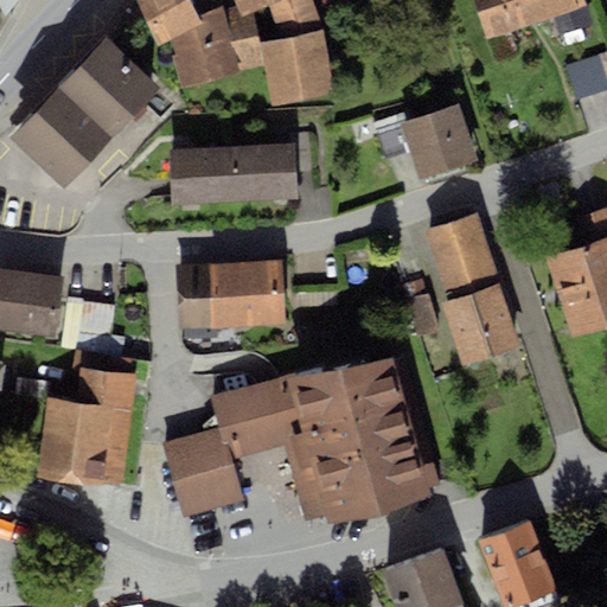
[(0,0),(0,5),(4,13),(14,0),(0,0)]
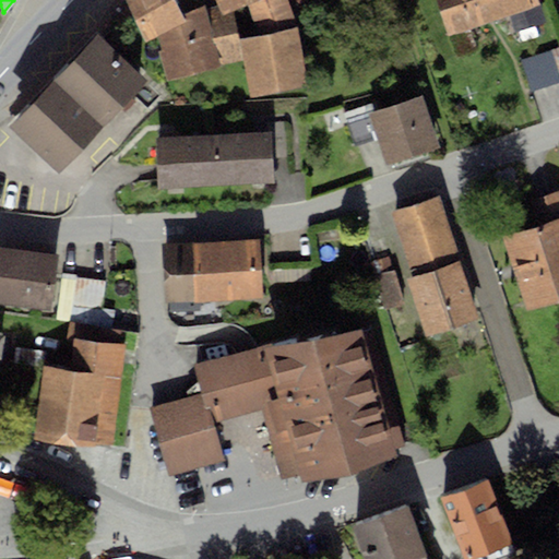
[(176,0),(123,0),(146,43),(157,36),(186,21),(183,14),(176,0)]
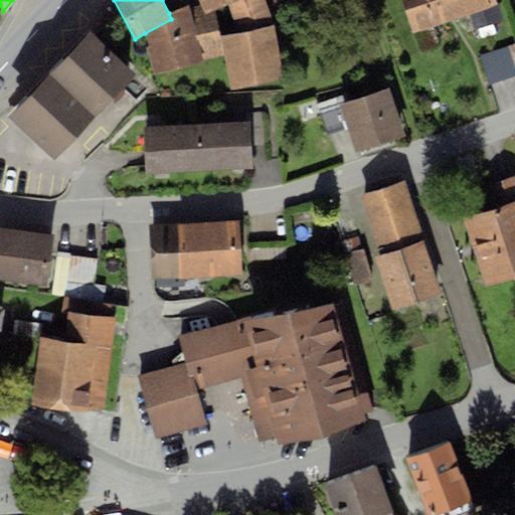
[(199,0),(202,4),(206,14),(215,10),(228,5),(238,0),(199,0)]
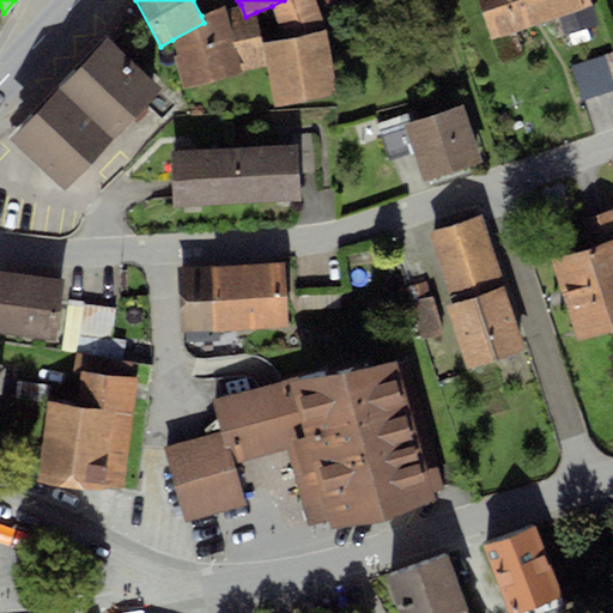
[(284,38),(263,43),(267,67),(274,107),(337,95),(326,30),(313,0),(284,0),(272,6),(284,38)]
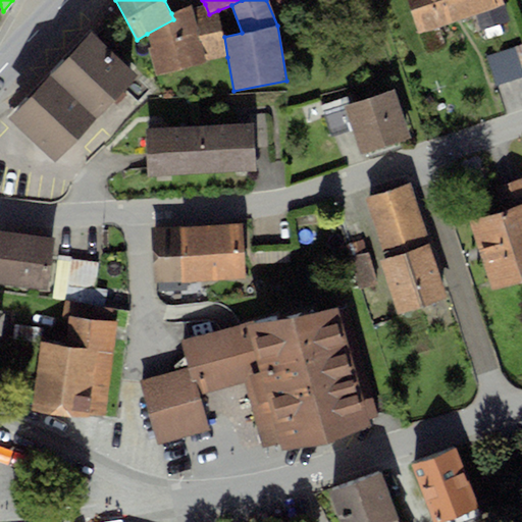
[(501,0),(406,0),(418,34),(476,14),(481,31),(509,21),(501,0)]
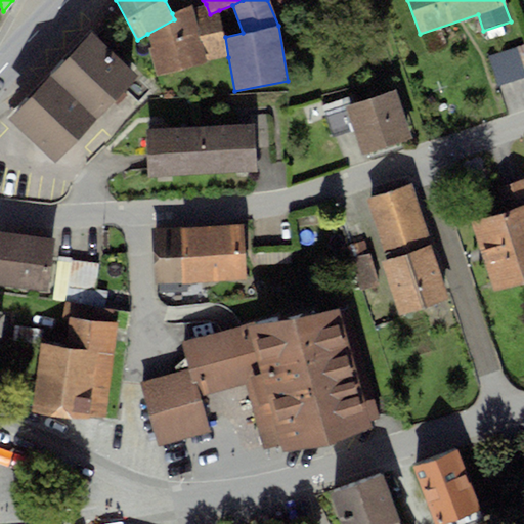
[(174,19),(147,34),(151,47),(148,48),(156,75),(228,57),(225,37),(219,10),(210,14),(206,4),(194,8),(192,4),(172,13),(174,19)]
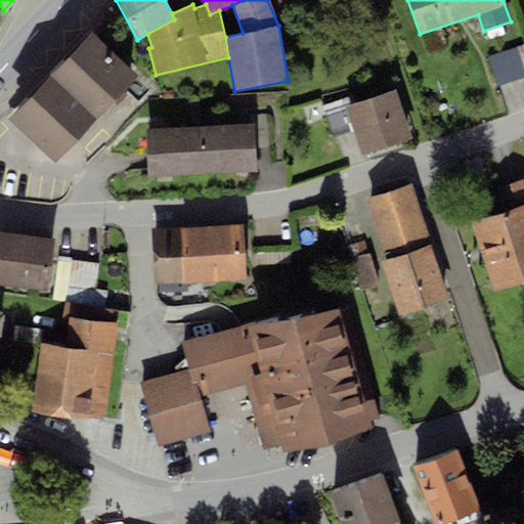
[(137,76),(92,32),(9,119),(54,162),(137,76)]
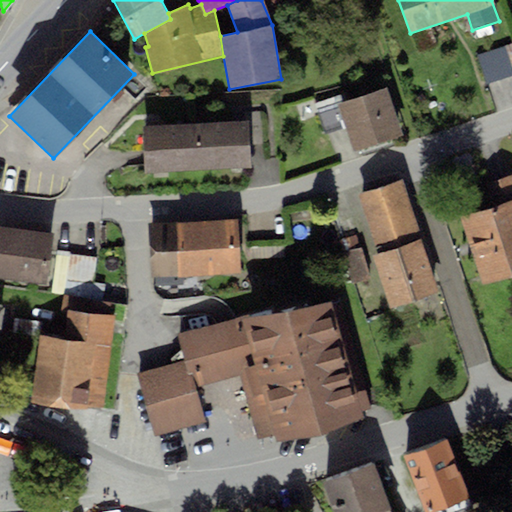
[(511,43),(476,55),(486,85),(511,75),(511,67),(511,68),(511,67),(511,43)]
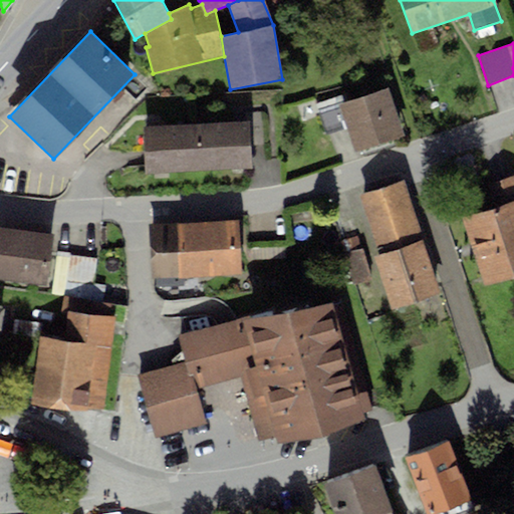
[(388,88),(338,104),(335,97),(314,104),(323,133),(345,125),(354,154),(404,138),(388,88)]
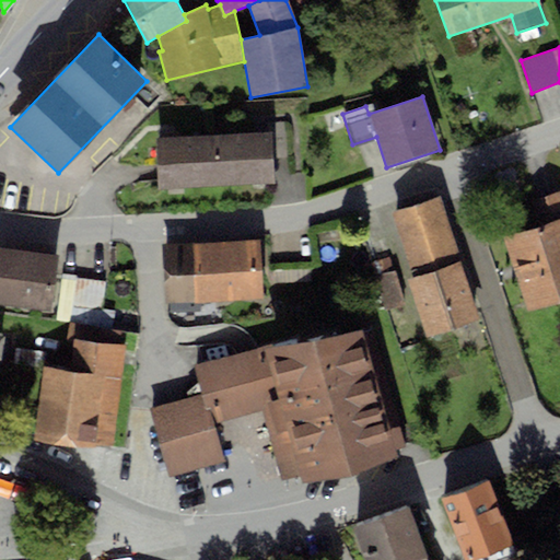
[(270,132),(155,139),(158,190),(273,184),(270,132)]
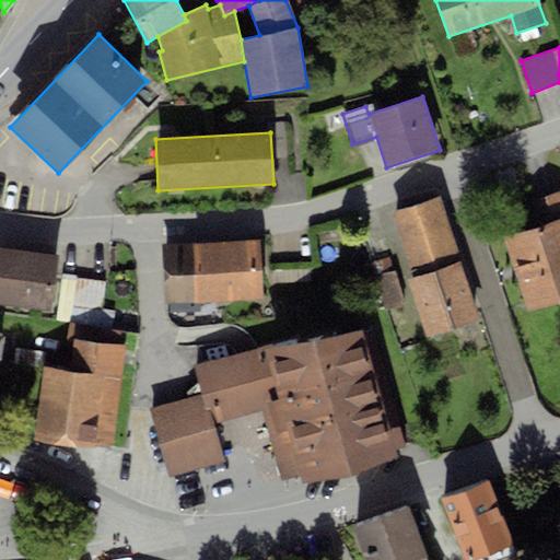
[(540,224),(503,236),(528,311),(559,300),(559,190),(533,200),(540,224)]
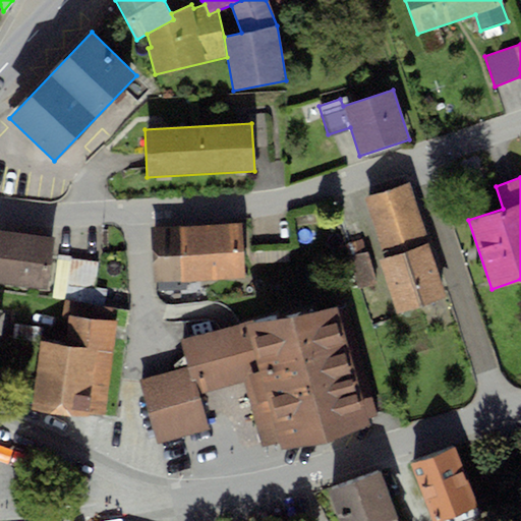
[(385,258),(429,242),(409,182),(364,197),(385,258)]
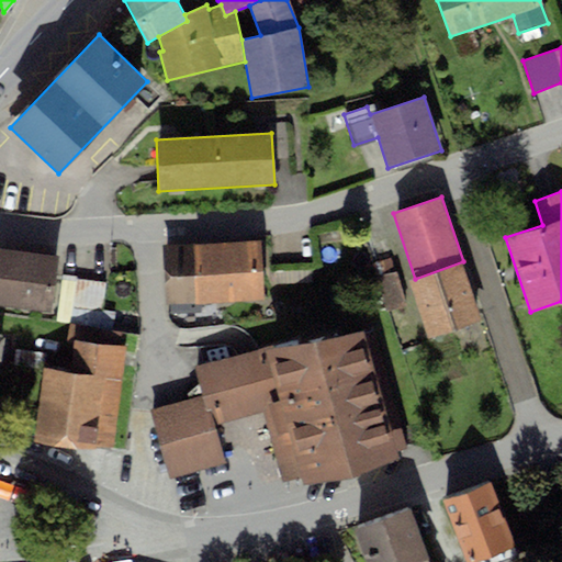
[(261,240),(163,245),(166,304),(265,300),(261,240)]
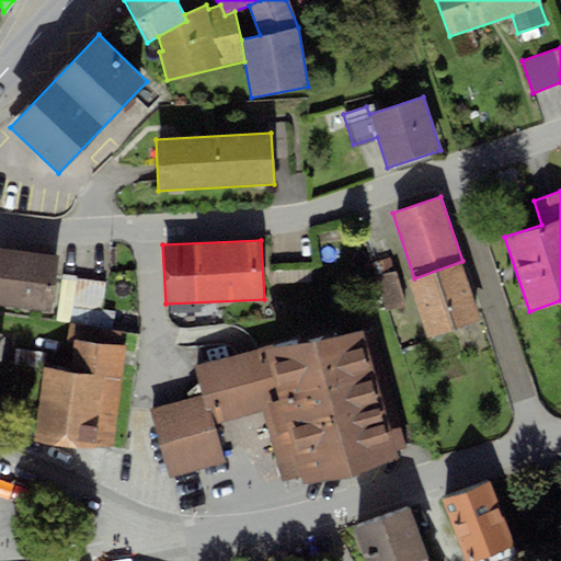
[(59,255),(0,247),(0,304),(52,311),(59,255)]
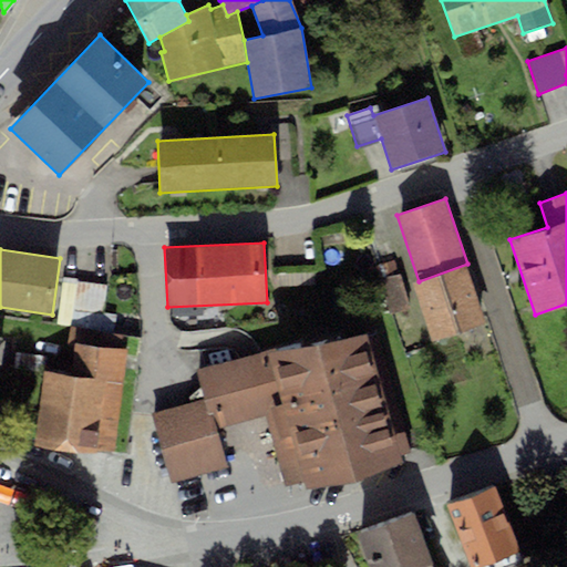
[(389,316),(410,310),(400,274),(398,275),(394,260),(375,265),(389,316)]
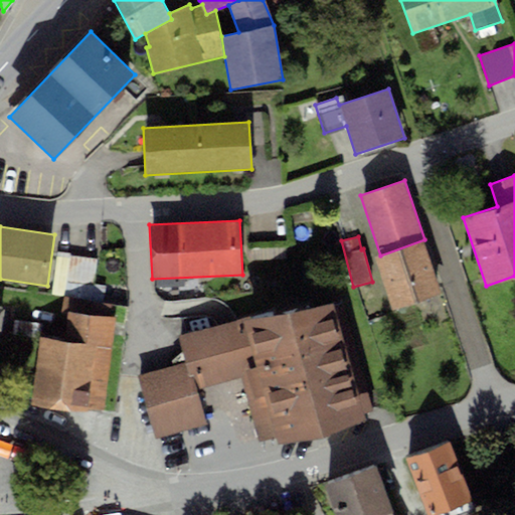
[(380,255),(375,258),(394,311),(444,293),(424,239),(380,255)]
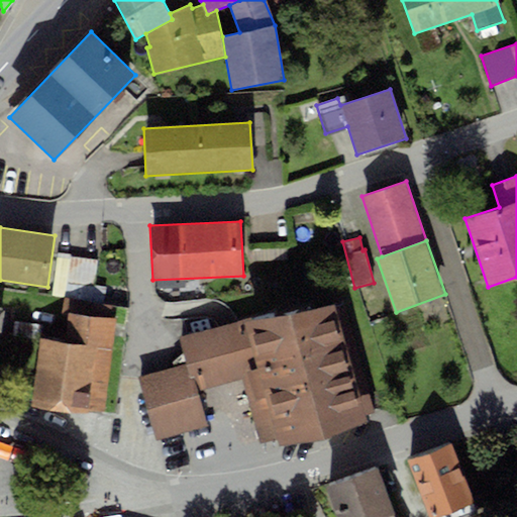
[(68,284),(71,255),(57,253),(52,297),(64,298),(66,299),(68,284)]
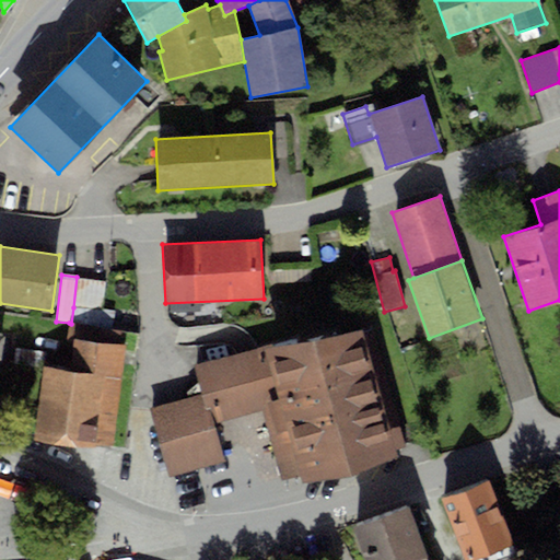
[(106,280),(77,277),(73,307),(103,311),(106,280)]
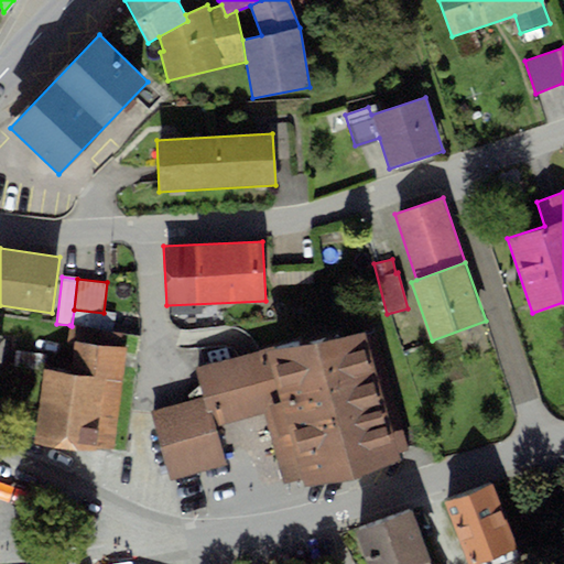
[(104,313),(74,310),(72,326),(114,332),(116,314),(104,313)]
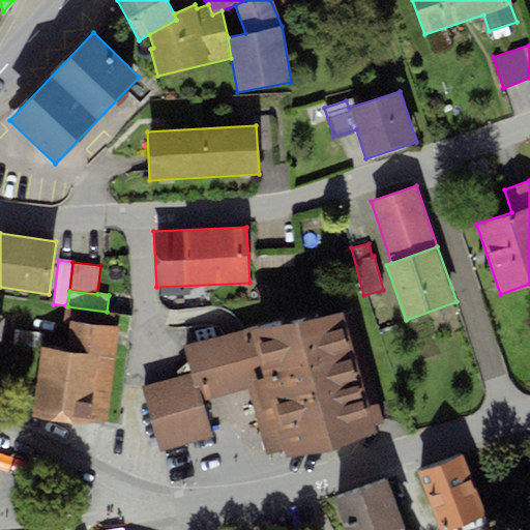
[(66,352),(42,349),(33,414),(107,423),(119,327),(114,326),(116,313),(107,312),(67,306),(65,305),(63,324),(70,324),(66,352)]
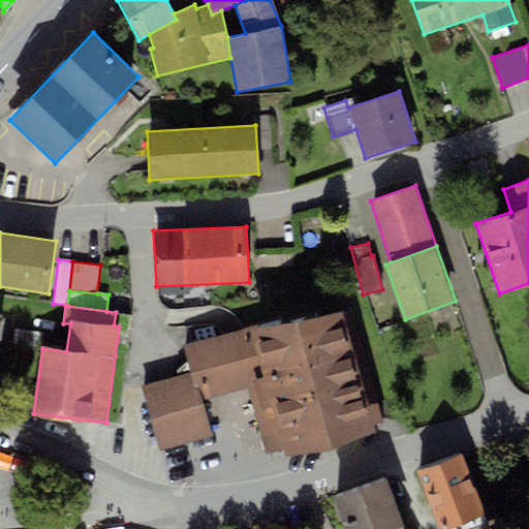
[(287,457),(377,431),(375,425),(385,422),(352,312),(344,314),(342,310),(280,324),(279,321),(183,346),(189,373),(194,389),(199,386),(203,401),(246,387),(267,455),(285,449),(287,457)]
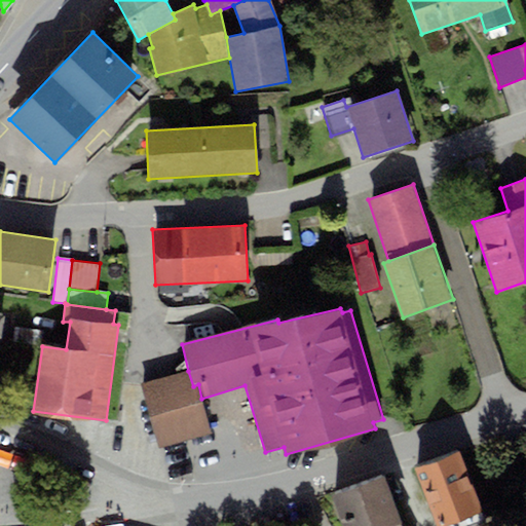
[(212,434),(201,399),(198,384),(193,386),(188,371),(140,385),(158,449),(212,434)]
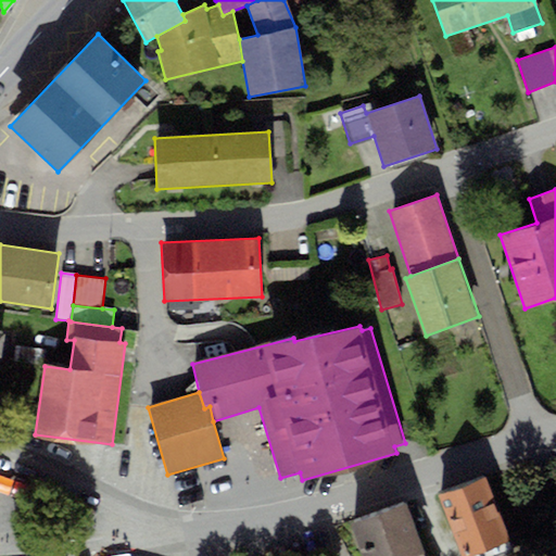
[(484,476),(439,495),(463,555),(466,555),(509,539),(484,476)]
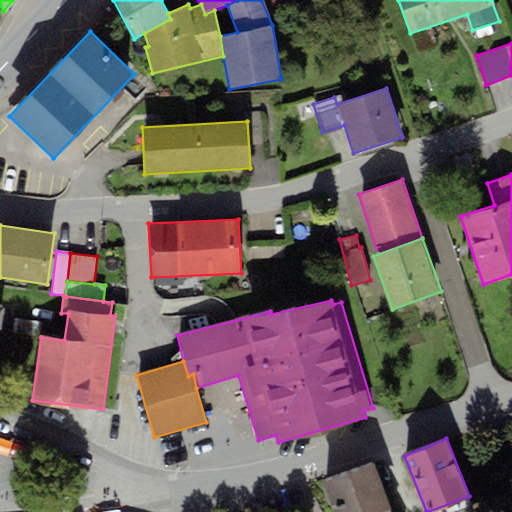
[(373,462),(322,481),(333,511),(391,511),(391,509),(373,462)]
